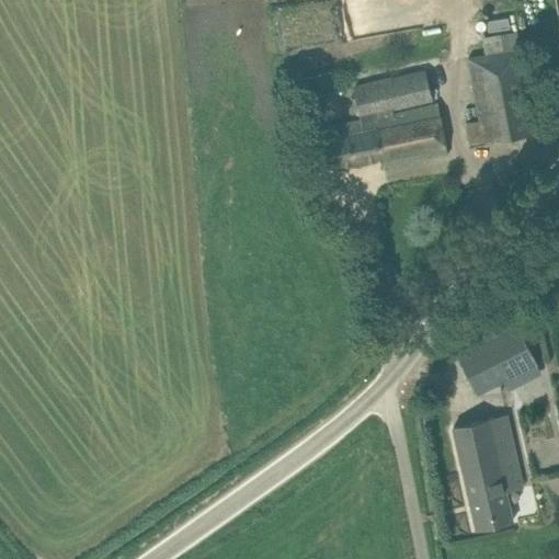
[(465,124),(468,146),(533,136),(517,34),(483,40),(486,56),(469,58),(478,122),(465,124)]
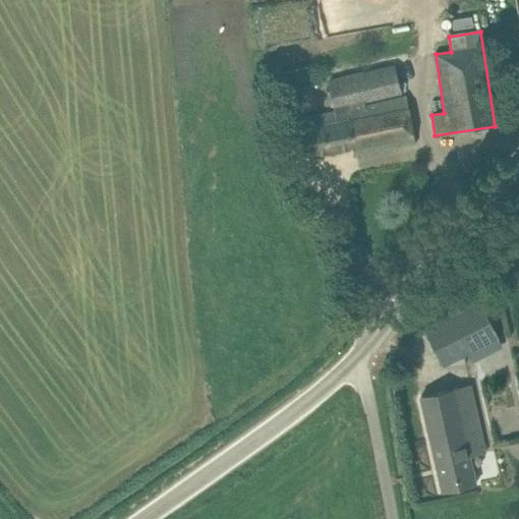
[(282,72),(288,97),(313,90),(306,65),(282,72)]
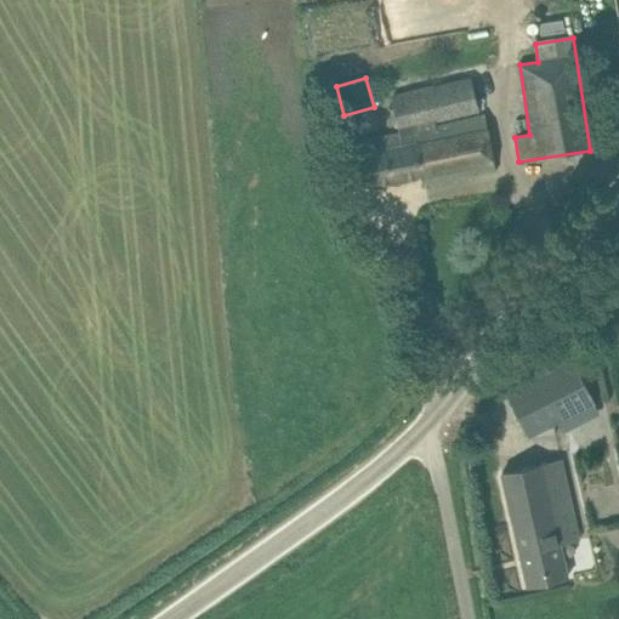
[(494,172),(489,149),(483,117),(431,128),(431,123),(475,113),(469,83),(388,98),(396,135),(355,142),(364,188),(419,177),(421,187),(494,172)]
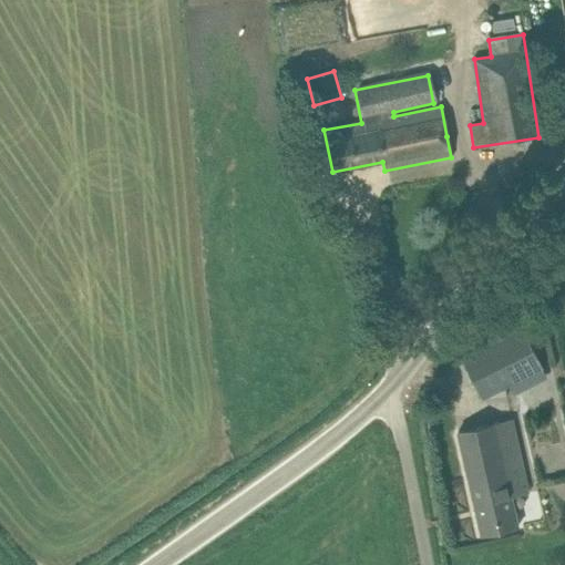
[(541,369),(514,317),(454,348),(481,400),(541,369)]
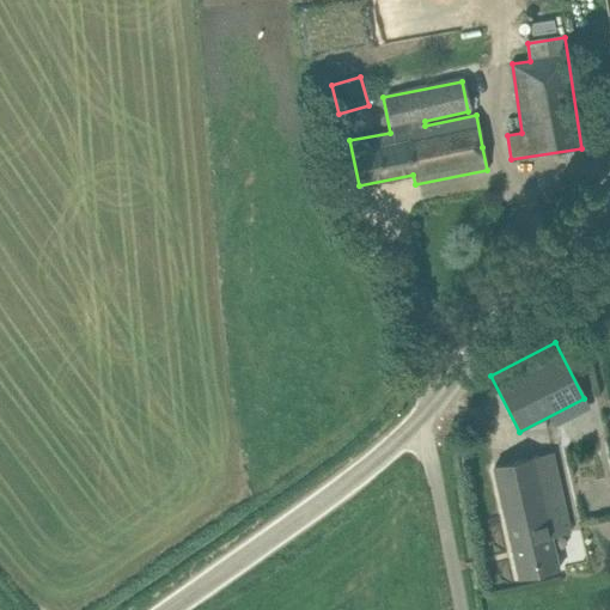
[(493,468),(518,579),(556,571),(549,538),(568,535),(550,455),(493,468)]
